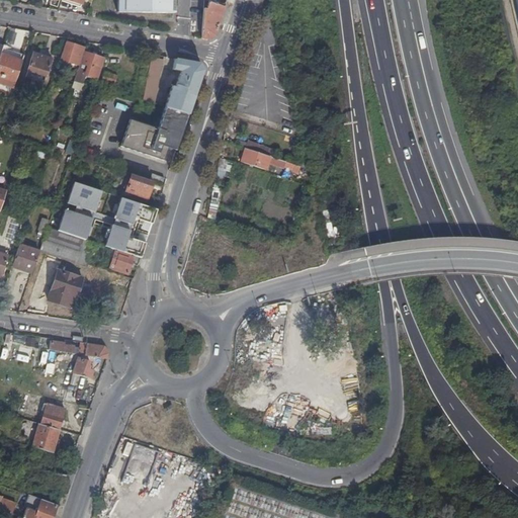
[(118,0),(119,11),(173,12),(173,0),(118,0)]
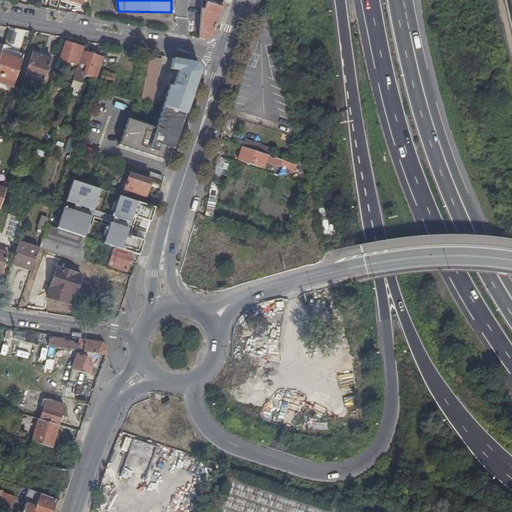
[(204,8),(201,8),(199,38),(206,39),(213,35),(222,6),(206,1),(204,8)]
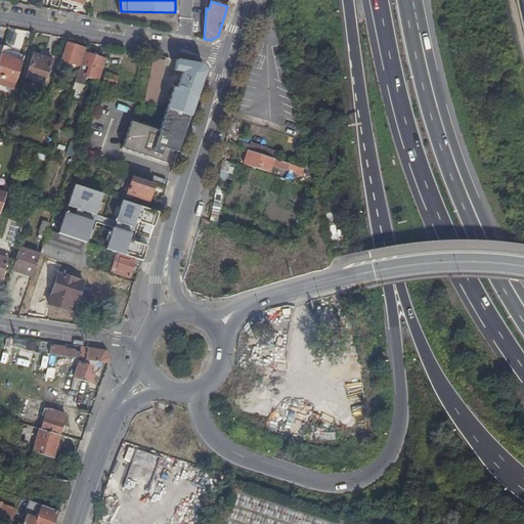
[(82,47),(66,42),(60,59),(76,64),(82,47)]
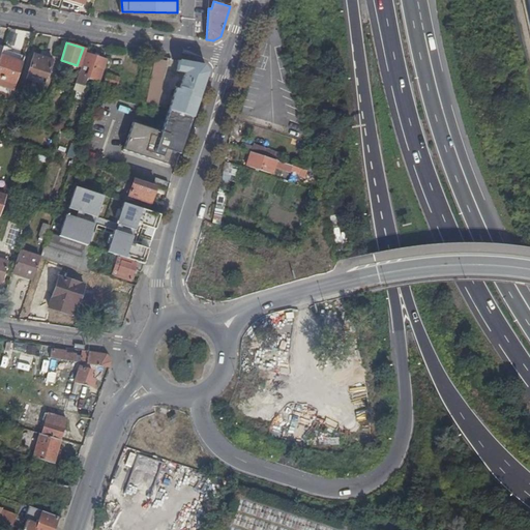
[(25,56),(2,49),(0,55),(22,62),(25,56)]
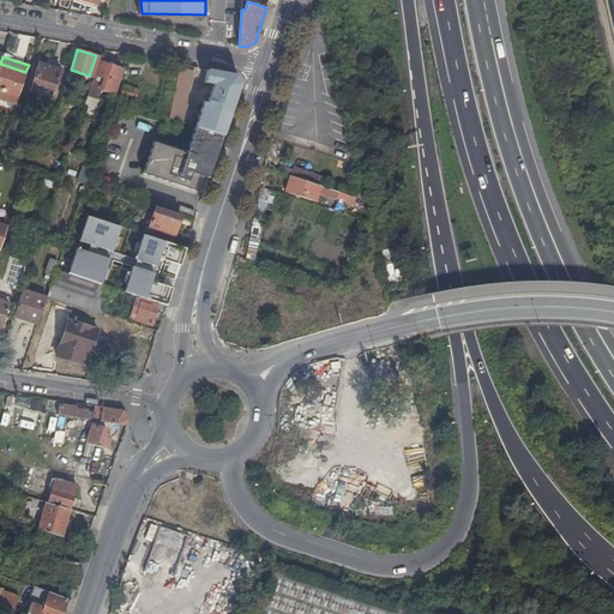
[(101,88),(115,92),(122,70),(98,61),(95,73),(104,77),(101,88)]
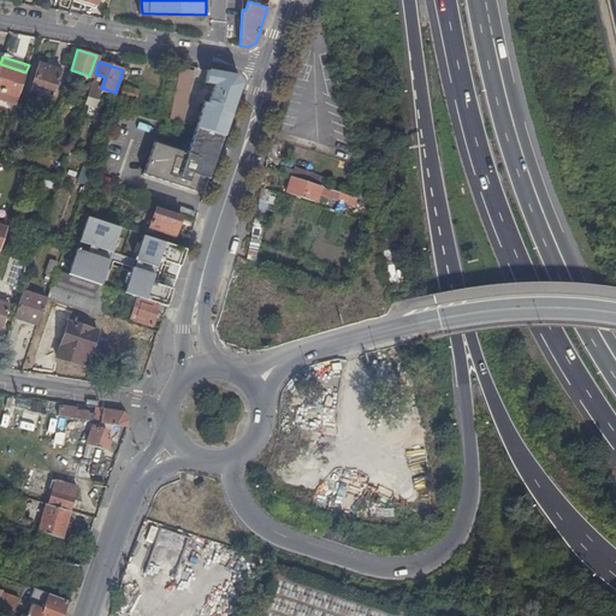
[(54,90),(60,70),(40,63),(33,83),(54,90)]
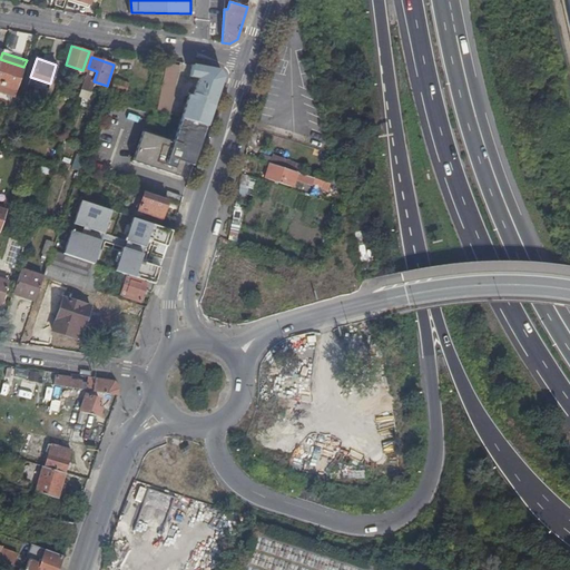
[(23,67),(0,59),(0,85),(17,90),(23,67)]
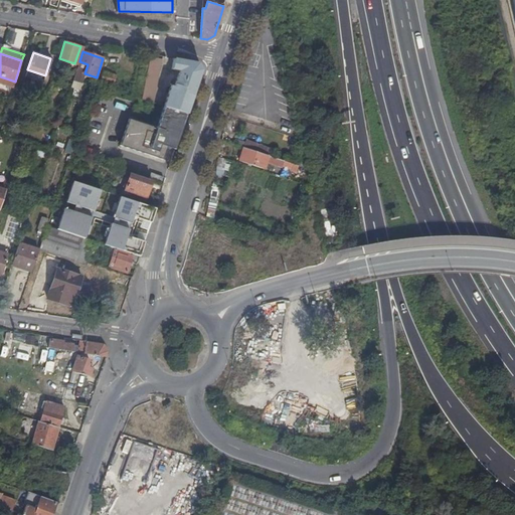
[(143,56),(135,97),(153,103),(162,58),(150,56),(150,58),(143,56)]
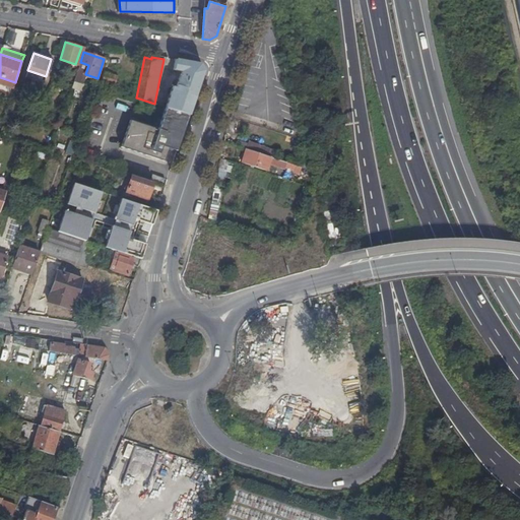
[(173,86),(166,107),(166,108),(189,115),(204,70),(200,63),(175,59),(173,69),(181,71),(176,86),(173,86)]
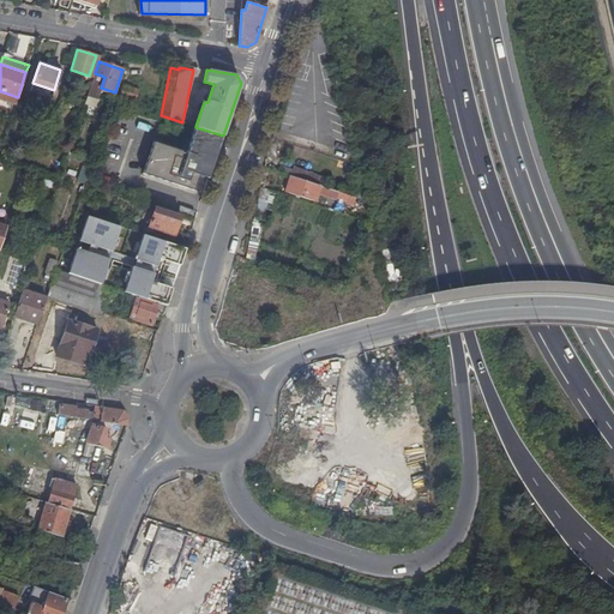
[(138,90),(125,85),(122,95),(136,100),(138,90)]
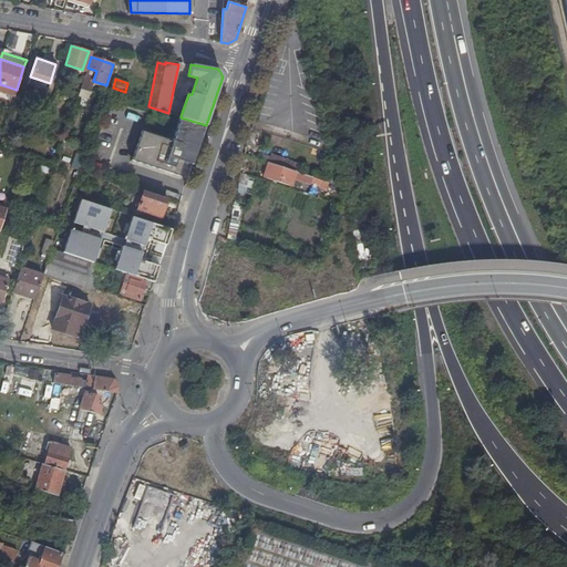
[(17,90),(0,84),(0,91),(14,95),(17,90)]
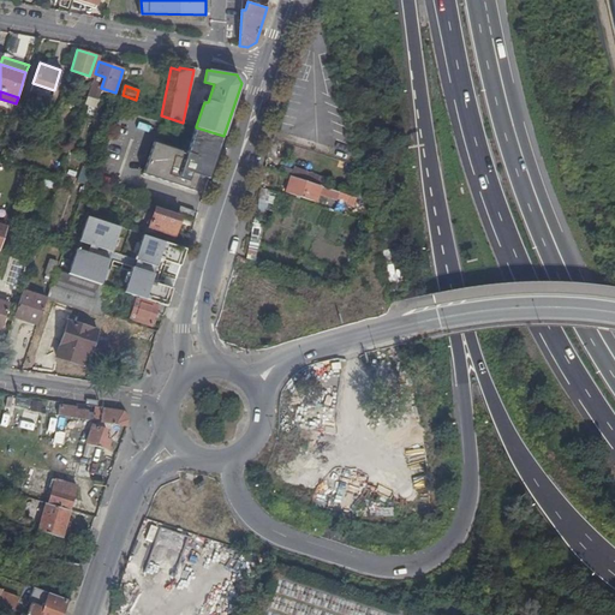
[(199,174),(209,178),(224,136),(196,127),(187,153),(155,142),(144,173),(195,190),(199,174)]
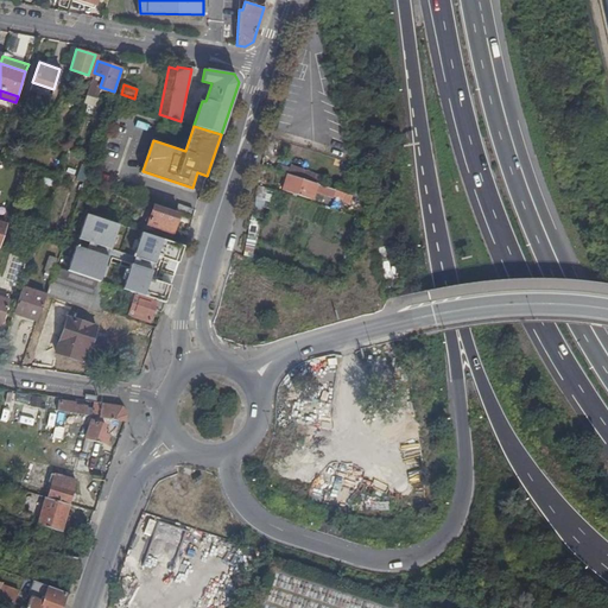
[(74,177),(77,166),(68,163),(63,173),(74,177)]
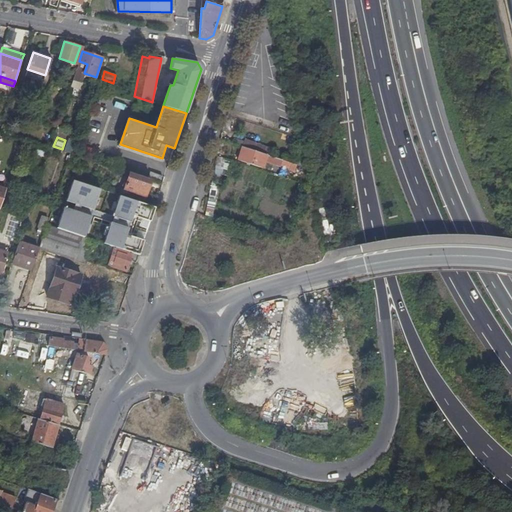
[(296,165),(242,147),(238,160),(262,168),(265,161),(294,171),(296,165)]
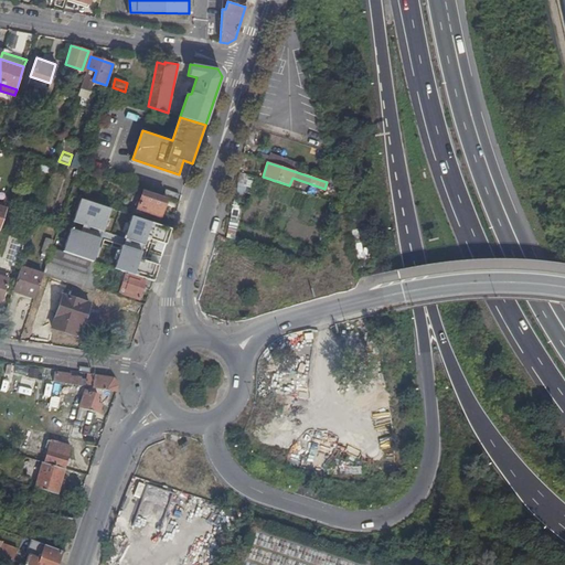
[(238,174),(235,193),(248,195),(252,177),(238,174)]
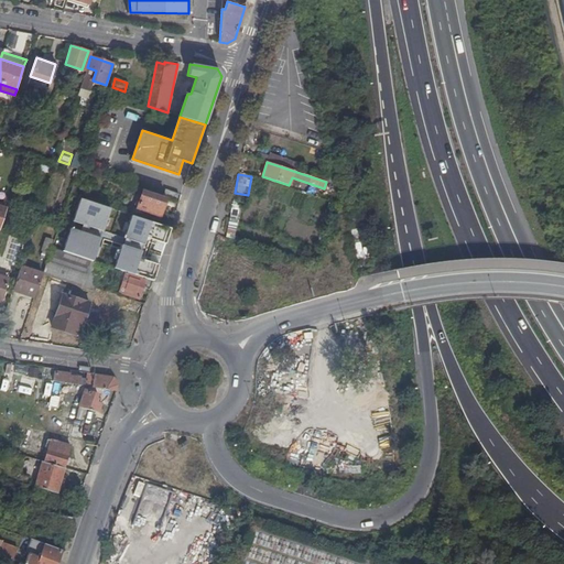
[(176,199),(179,193),(165,188),(163,196),(176,199)]
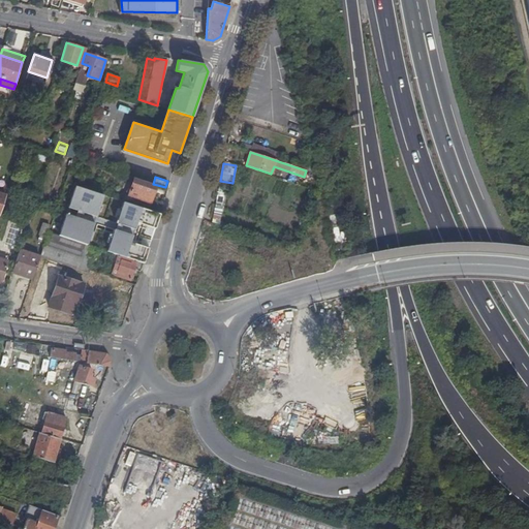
[(150,203),(156,185),(134,178),(128,195),(150,203)]
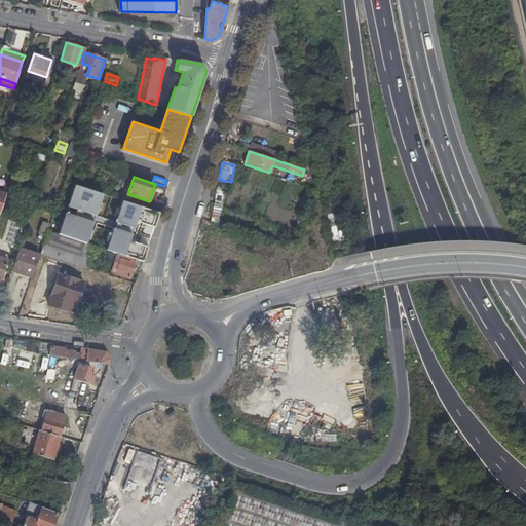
[(103,194),(74,185),(67,205),(96,215),(103,194)]
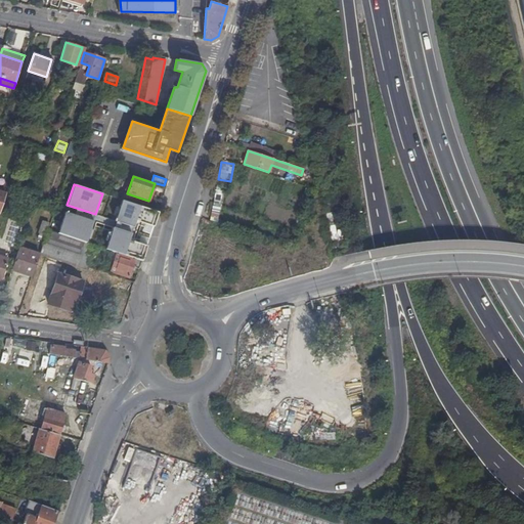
[(159,212),(122,200),(105,249),(111,250),(117,252),(141,260),(159,212)]
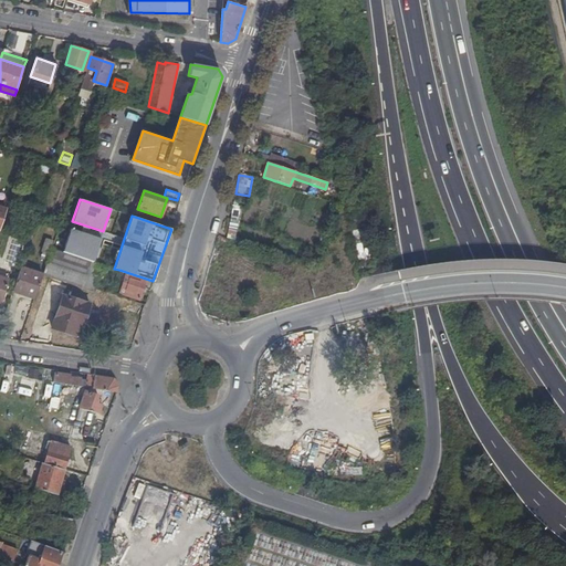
[(70,228),(62,251),(93,261),(101,238),(70,228)]
